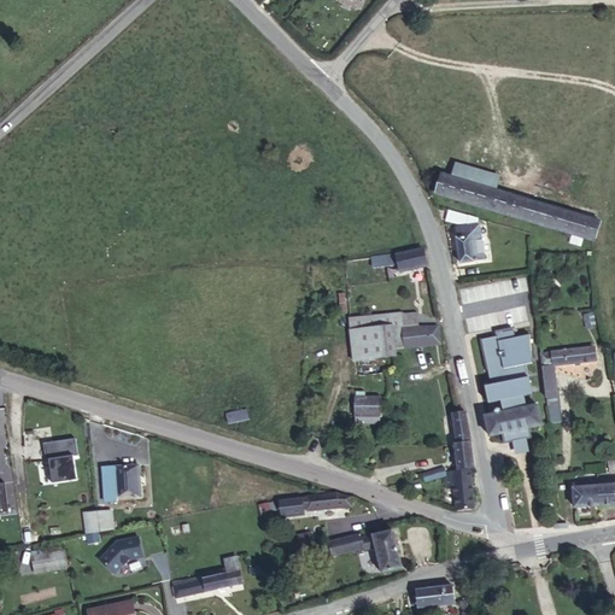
[(466,154),(460,167),(502,183),(508,171),(466,154)]
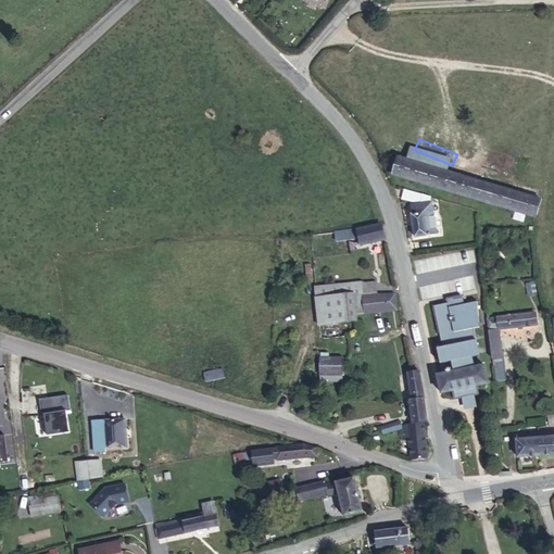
[(414,150),(405,147),(398,166),(532,222),(540,202),(452,165),(414,150)]
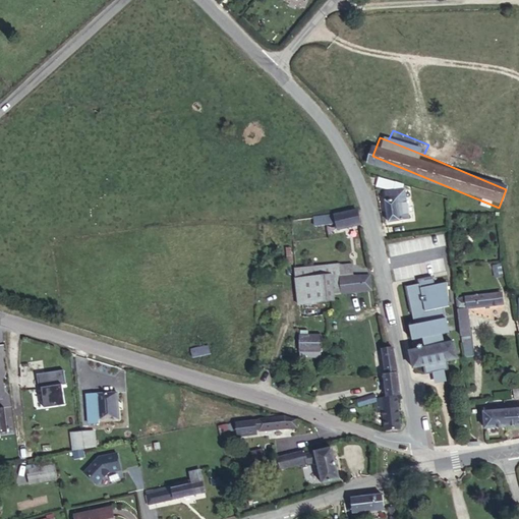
[(388,186),(373,180),(370,187),(386,193),(388,186)]
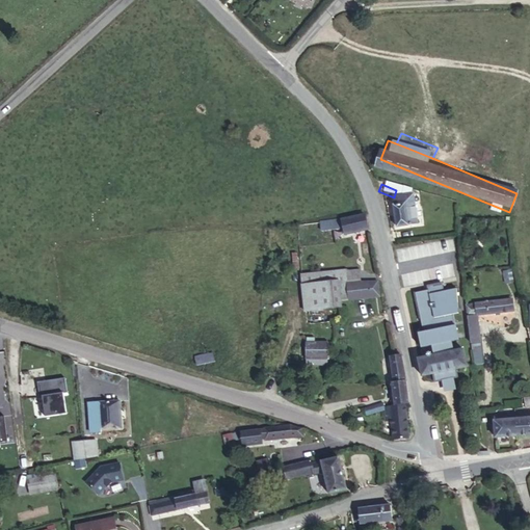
[(404,226),(409,224),(407,204),(390,205),(394,238),(404,237),(404,226)]
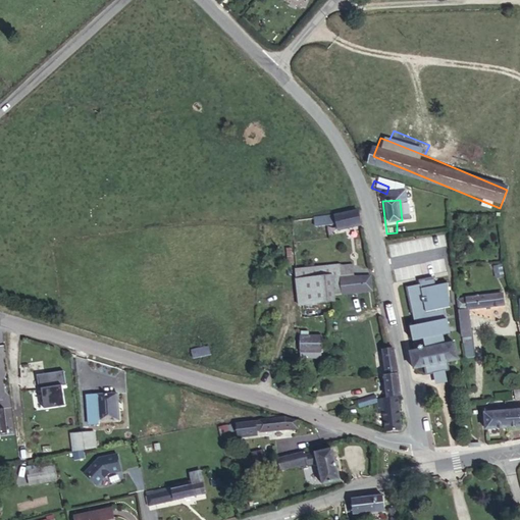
[(313,216),(314,224),(335,222),(336,228),(360,223),(356,208),(333,214),(313,216)]
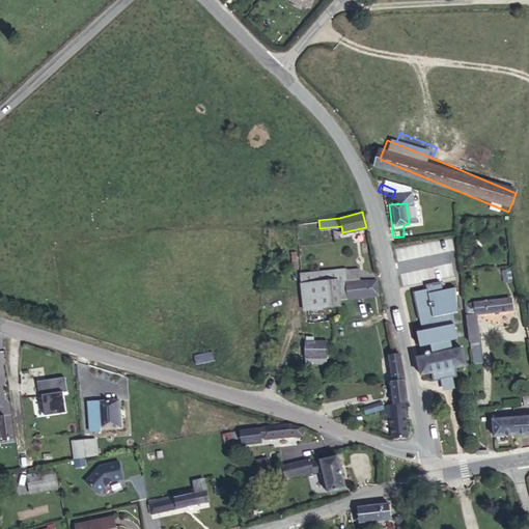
[(298,272),(303,309),(339,305),(338,299),(376,293),(374,280),(358,280),(357,268),(343,269),(343,267),(298,272)]
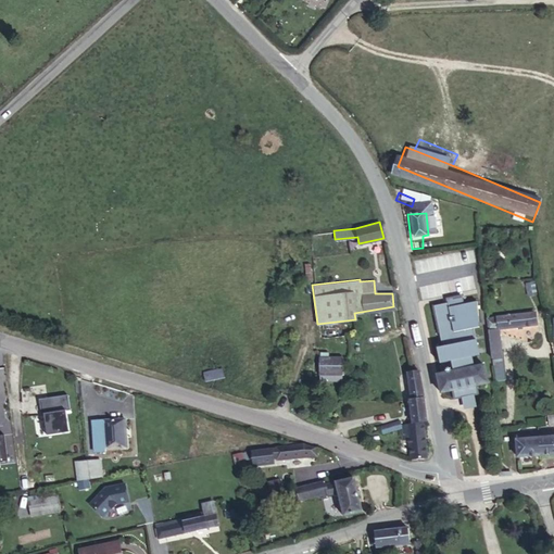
[(533,291),(532,284),(525,285),(526,292),(533,291)]
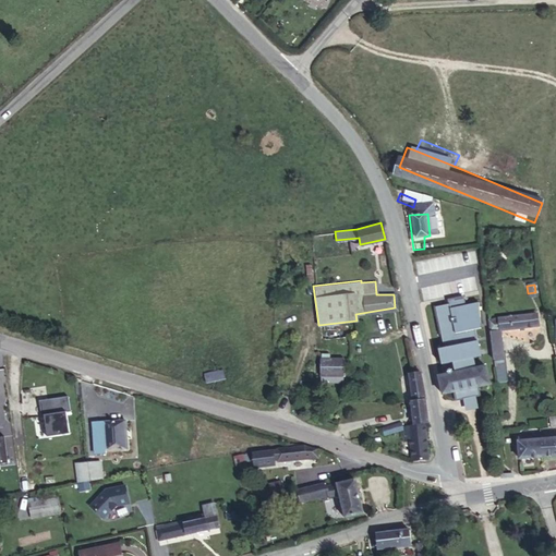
[(448,302),(434,305),(442,347),(445,362),(451,361),(454,372),(437,375),(440,393),(454,390),(455,398),(461,397),(473,394),(476,394),(475,386),(487,383),(484,365),(474,367),(471,357),(479,355),(473,328),(479,327),(478,322),(479,322),(476,301),(462,304),(461,297),(447,300),(448,302)]
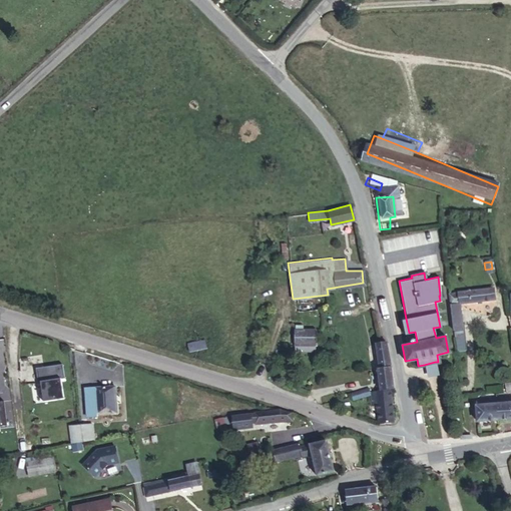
[(490,287),(447,293),(448,304),(459,302),(492,298),(490,287)]
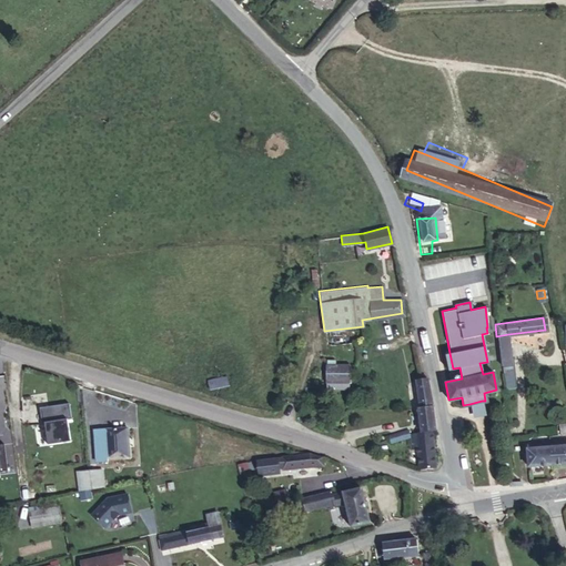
[(508,334),(496,336),(497,347),(509,346),(508,334)]
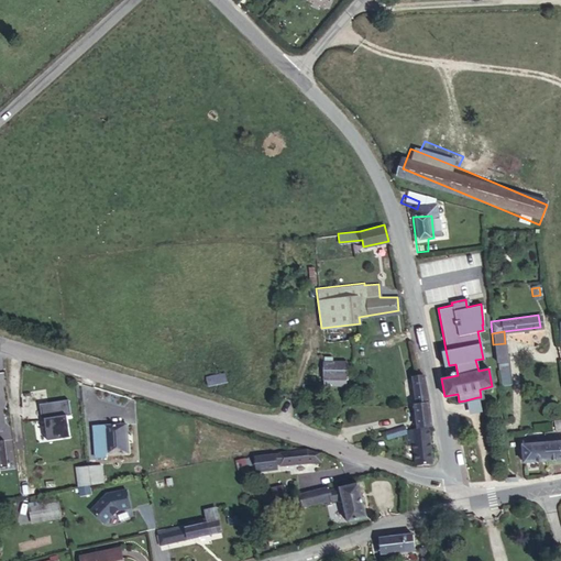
[(505,343),(493,344),(495,361),(496,361),(501,384),(509,383),(505,343)]
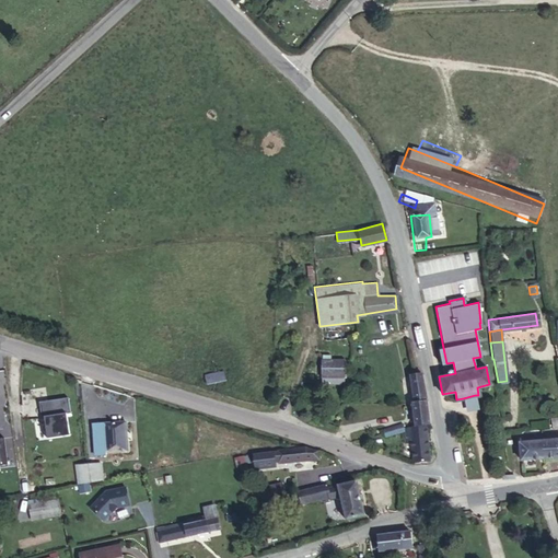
[(446,363),(443,348),(438,349),(441,364),(446,363)]
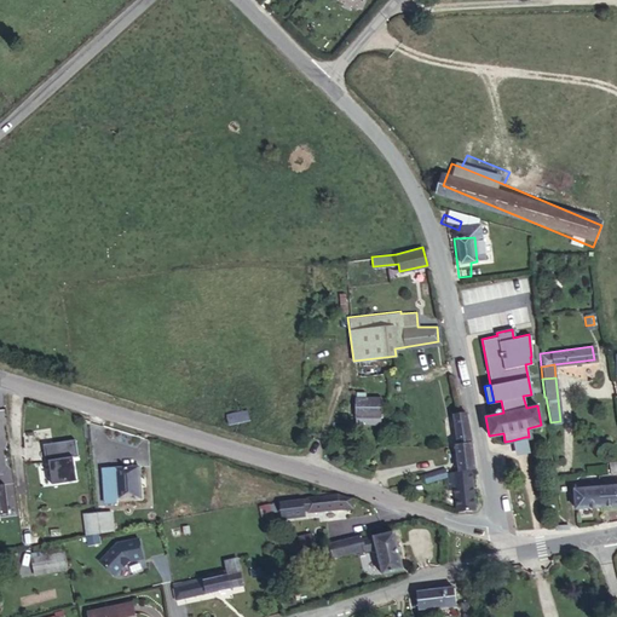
[(355,397),(355,422),(379,424),(379,397),(363,397),(355,397)]
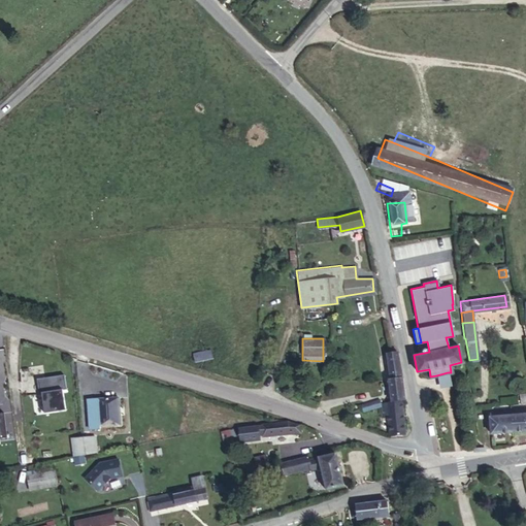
[(393,347),(385,348),(382,348),(386,373),(382,373),(386,401),(398,399),(401,399),(393,347)]
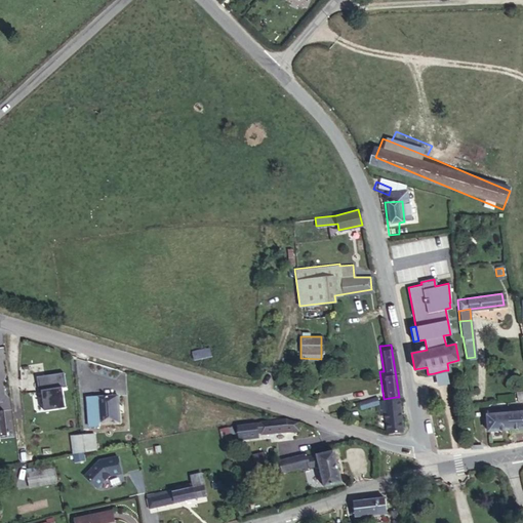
[(191,351),(193,359),(210,355),(208,347),(191,351)]
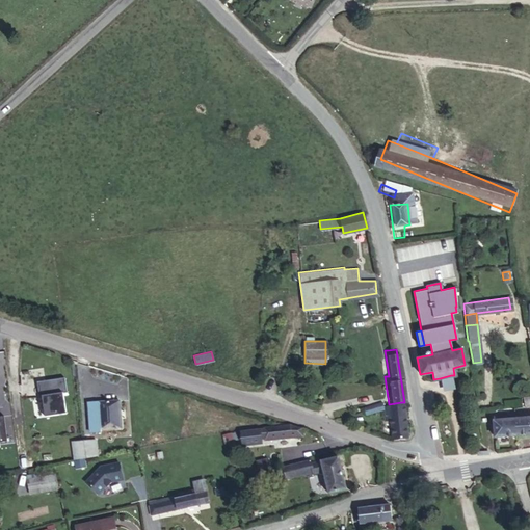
[(451,375),(440,378),(442,391),(454,388),(451,375)]
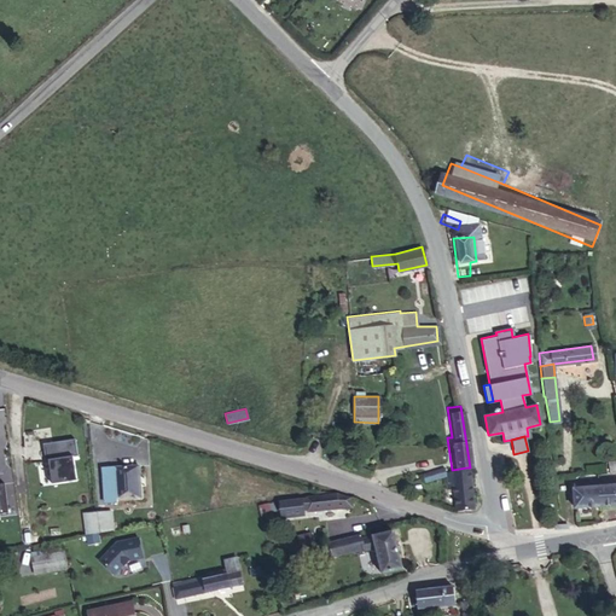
[(47,459),(51,483),(75,478),(71,455),(76,454),(74,437),(51,441),(53,458),(47,458),(47,459)]
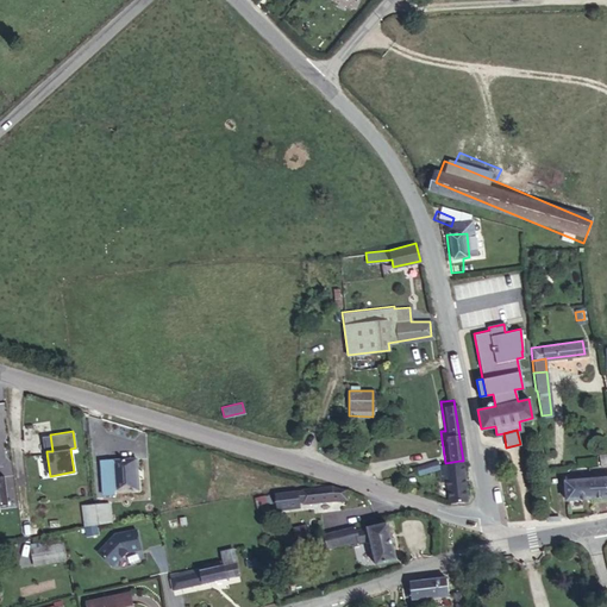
[(41,436),(43,454),(47,452),(47,451),(52,451),(50,435),(41,436)]
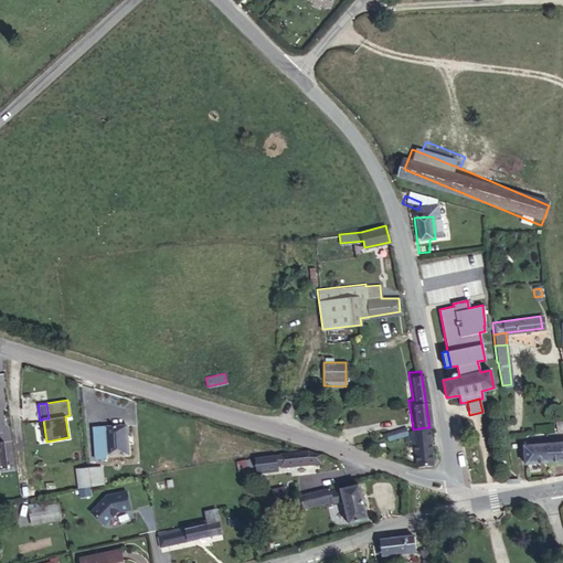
[(381,425),(382,435),(400,432),(399,423),(381,425)]
